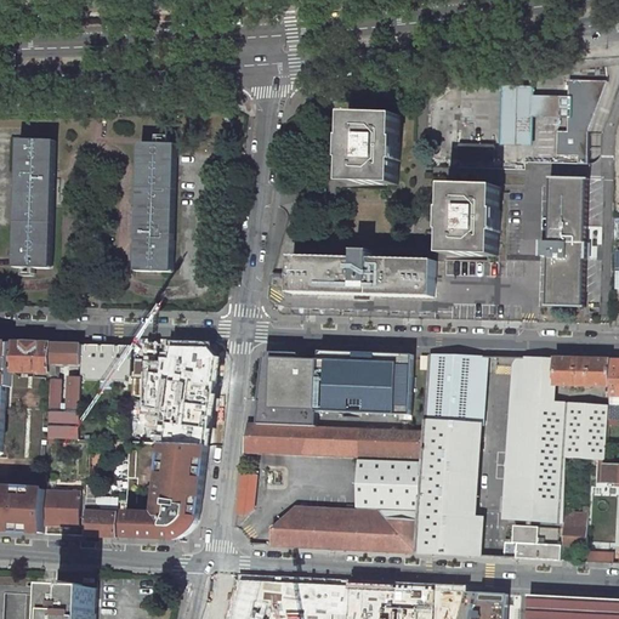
[(56,43),(47,45),(50,57),(58,54),(56,43)]
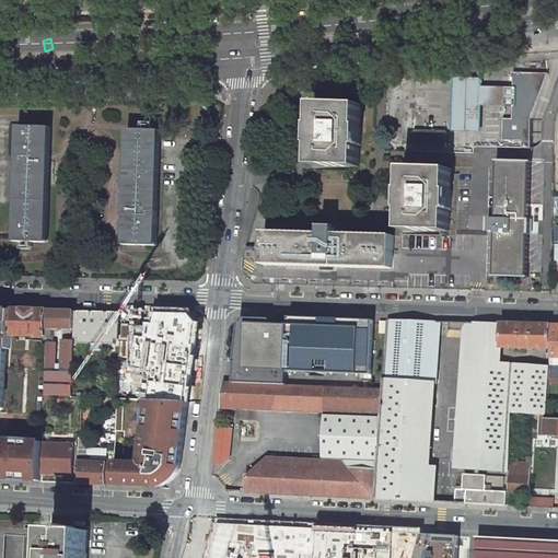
[(529,147),(530,116),(547,71),(511,70),(511,85),(515,85),(514,105),(510,105),(510,117),(501,116),(500,139),(520,139),(519,146),(529,147)]
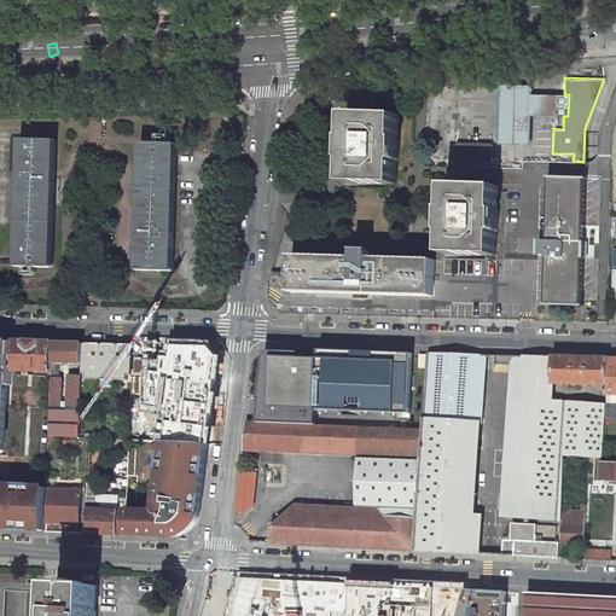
[(530,115),(530,93),(530,85),(498,83),(497,121),(497,143),(504,143),(529,144),(529,122),(530,115)]
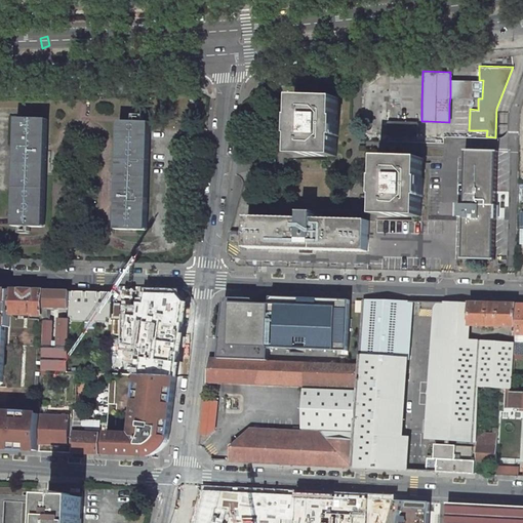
[(482,98),(483,80),(479,80),(450,79),(450,97),(478,98),(482,98)]
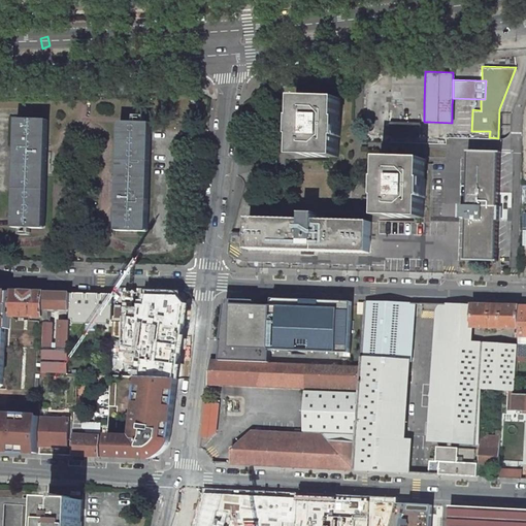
[(293,134),(293,155),(337,156),(338,97),(294,95),(293,126),(293,134)]
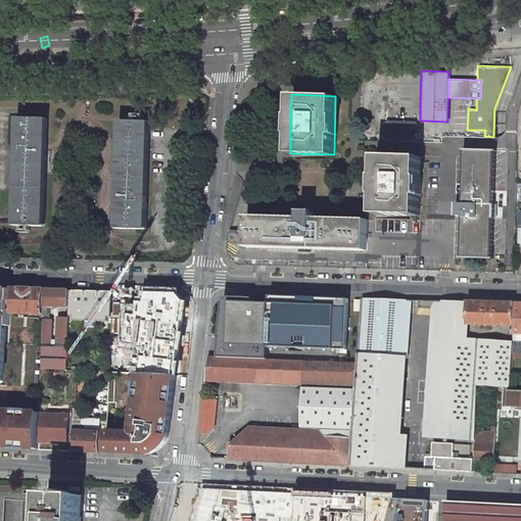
[(29,224),(43,225),(46,117),(18,116),(15,224),(18,224),(29,224)]
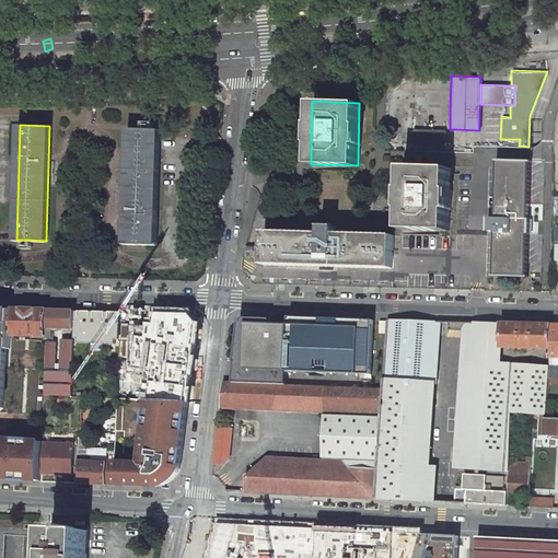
[(121,243),(151,244),(154,128),(151,128),(140,128),(125,128),(121,243)]
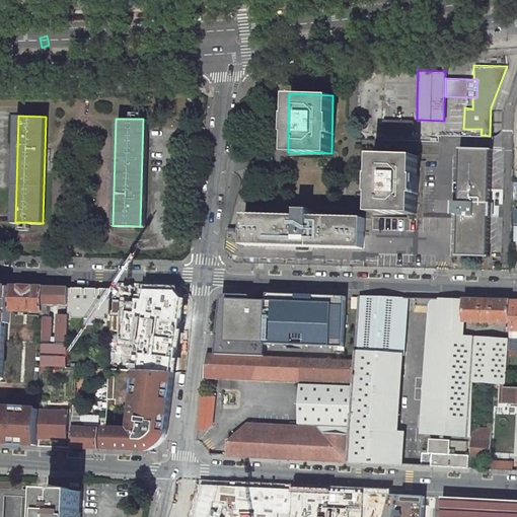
[(412,120),(381,119),(381,125),(381,133),(412,134),(412,126),(412,120)]
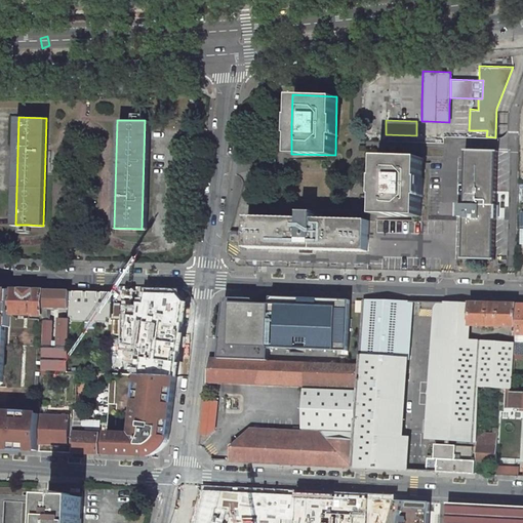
[(460,257),(492,258),(495,150),(465,149),(463,203),(463,215),(460,257)]
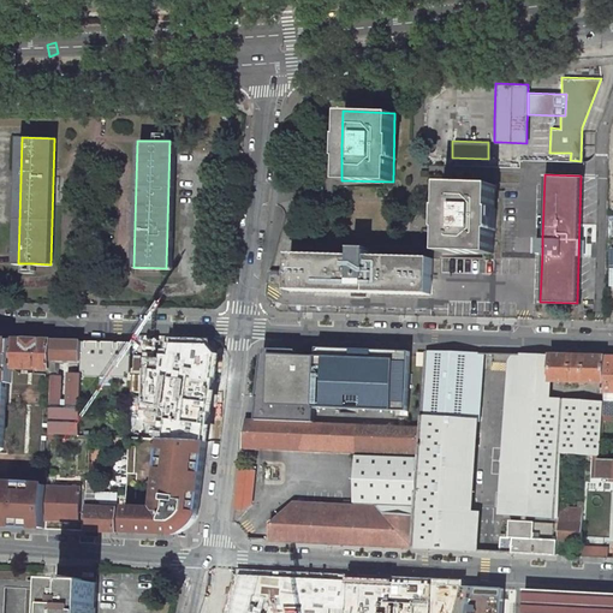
[(493,183),(441,182),(441,206),(440,227),(440,251),(492,253),(493,183)]
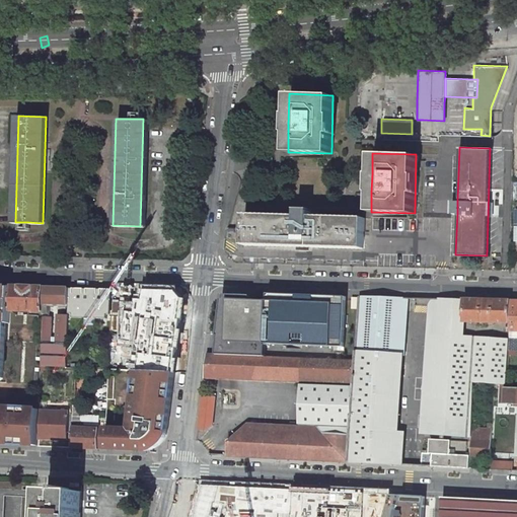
[(271,166),(271,155),(255,155),(254,165),(271,166)]
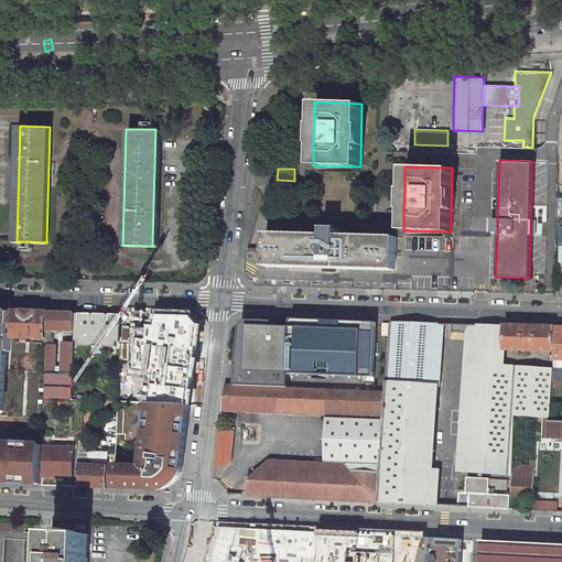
[(395,235),(392,235),(336,233),(336,226),(322,226),(321,233),(263,231),(262,265),(393,268),(395,235)]
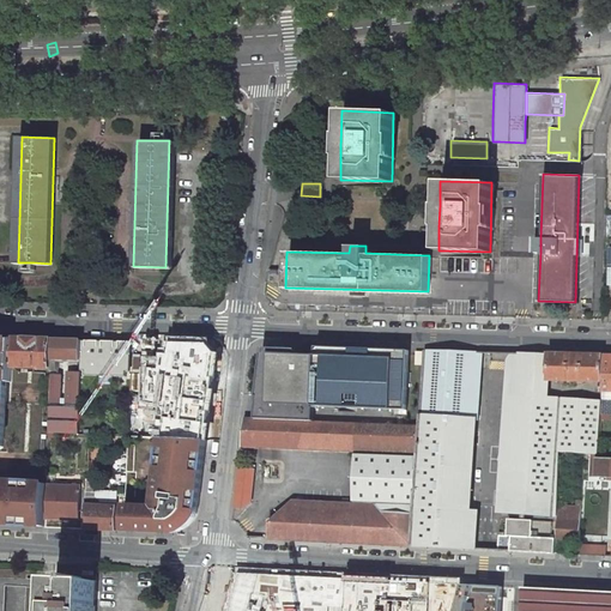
[(0,336),(0,435),(1,435),(4,381),(8,381),(10,364),(10,345),(0,345),(0,336)]
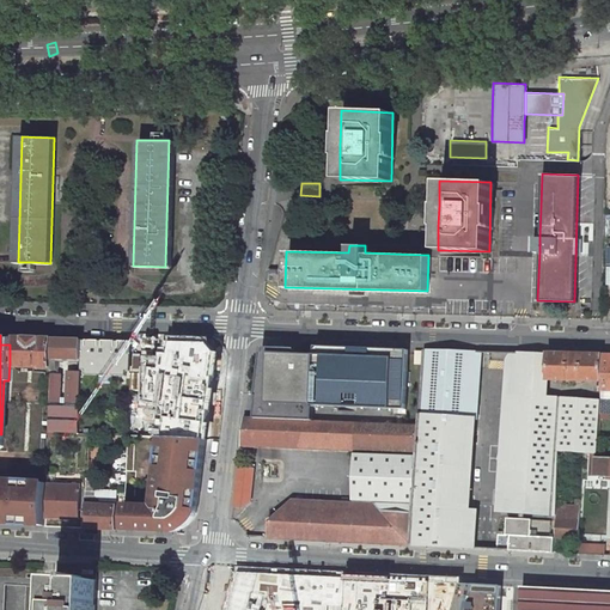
[(10,336),(0,335),(0,345),(10,345),(10,336)]
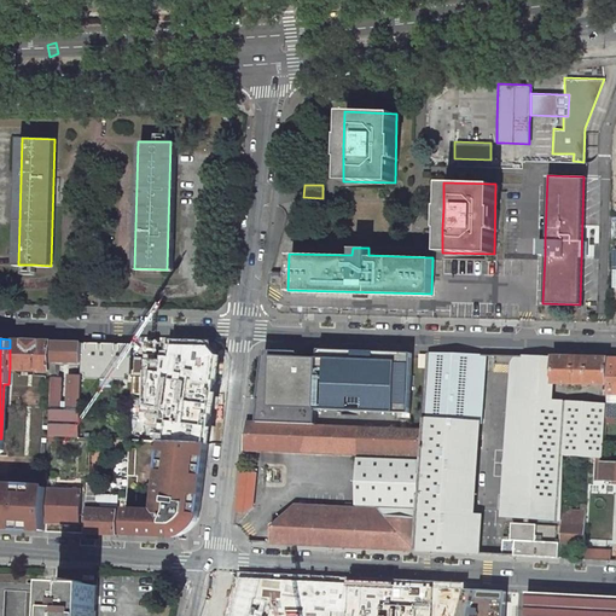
[(10,340),(10,348),(10,367),(50,368),(51,364),(51,360),(52,341),(10,340)]
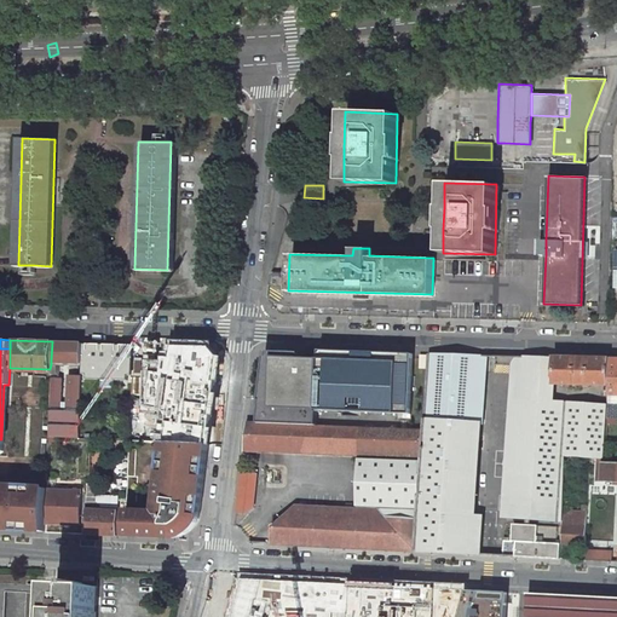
[(81,342),(52,341),(51,361),(58,361),(80,361),(81,342)]
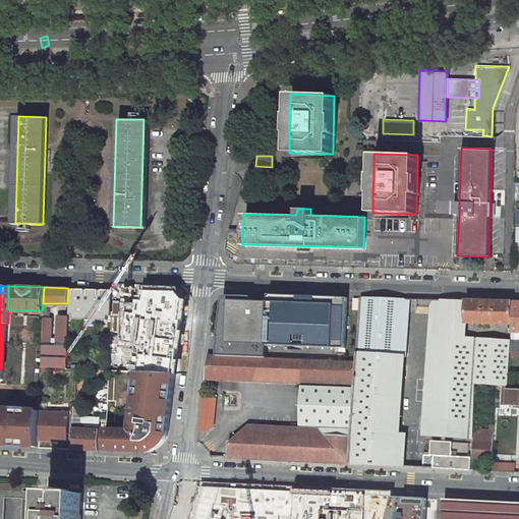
[(110,288),(68,288),(67,303),(67,306),(67,312),(70,312),(70,316),(106,318),(106,313),(110,313),(110,309),(110,288)]
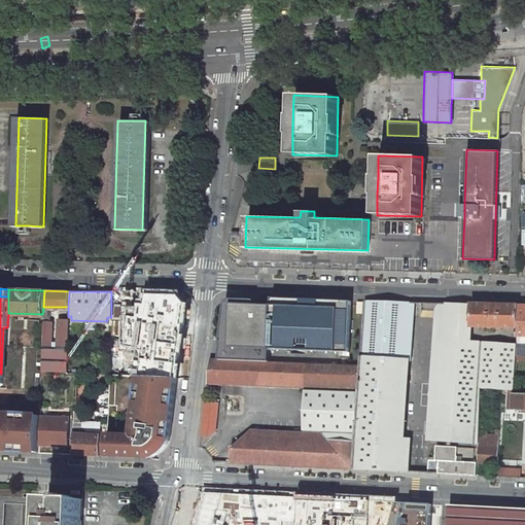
[(349,351),(351,300),(272,296),(272,304),(254,303),(225,302),(219,358),(269,360),(270,348),(349,351)]
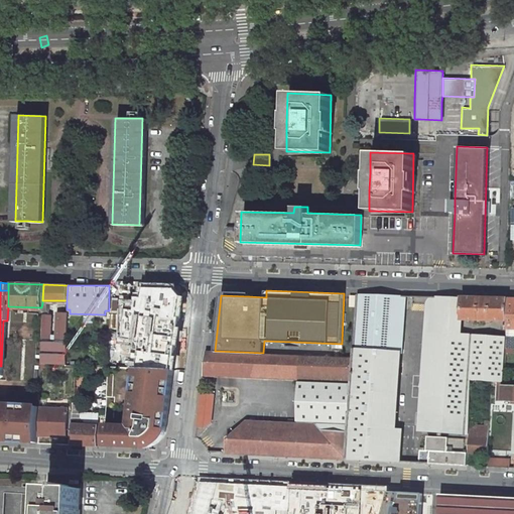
[(384,426),(390,426),(399,294),(356,293),(353,357),(345,458),(387,460),(388,447),(382,447),(384,426)]
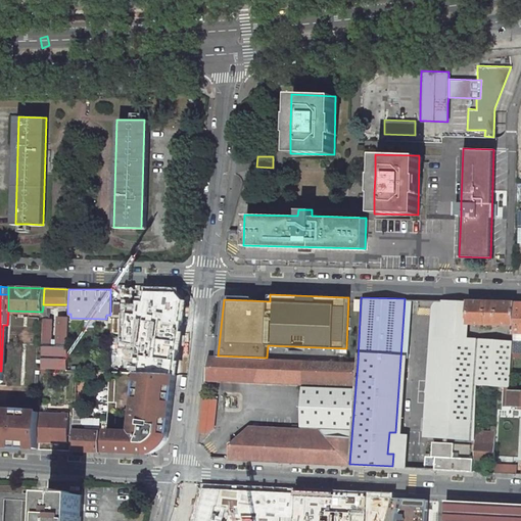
[(467,300),(466,300),(435,299),(432,335),(466,337),(466,322),(467,300)]
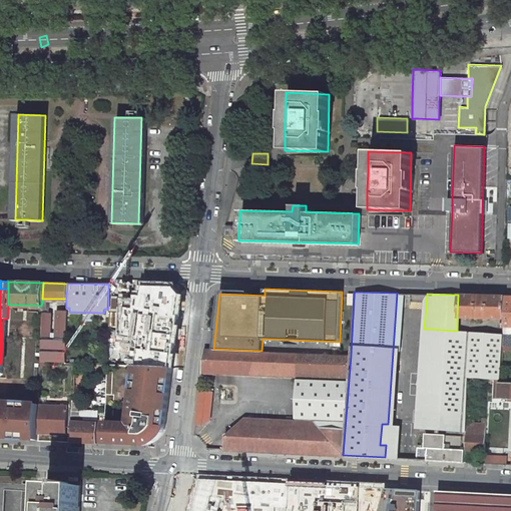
[(502,318),(503,296),(458,295),(457,316),(502,318)]
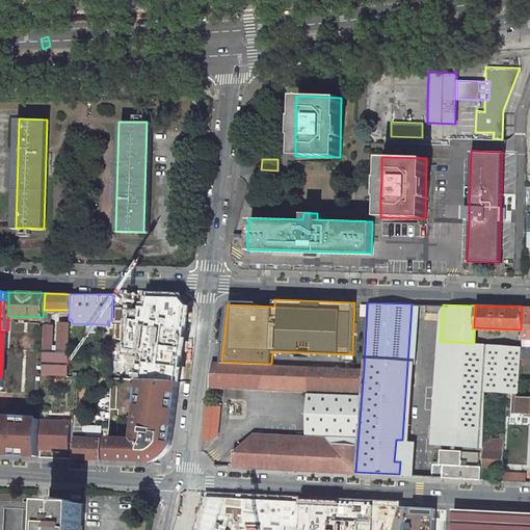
[(529,307),(522,307),(521,329),(521,338),(529,337),(529,307)]
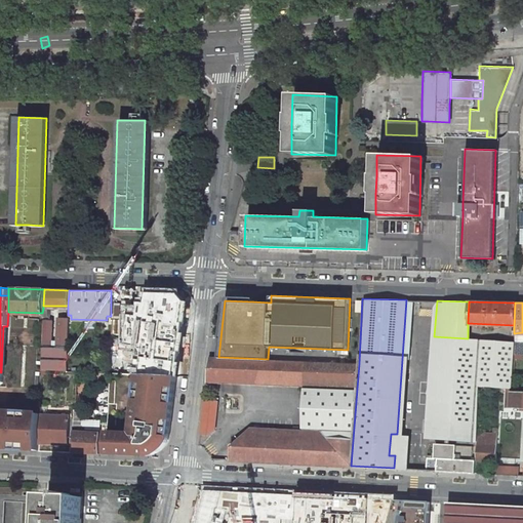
[(40,367),(40,368),(46,368),(66,369),(68,317),(56,317),(55,343),(49,343),(50,319),(46,319),(42,319),(40,356),(40,367)]
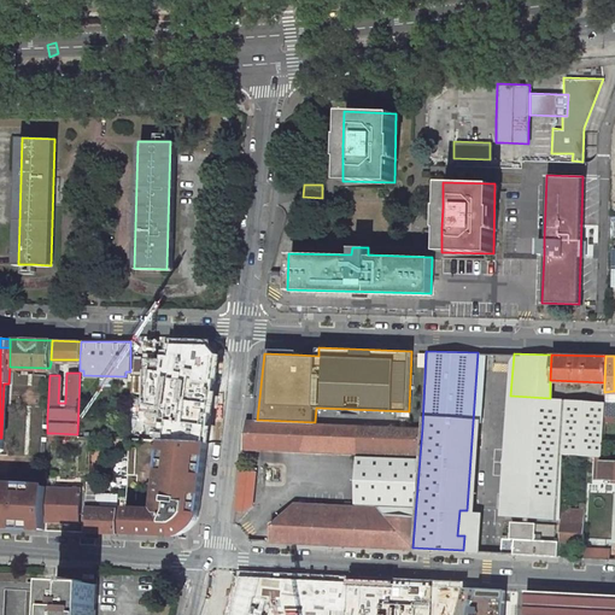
[(614,402),(614,391),(604,392),(603,402),(614,402)]
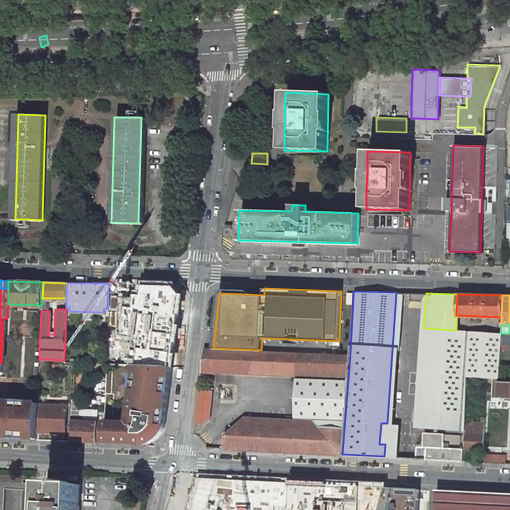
[(463,417),(465,376),(467,330),(456,330),(423,328),(418,414),(463,417)]
